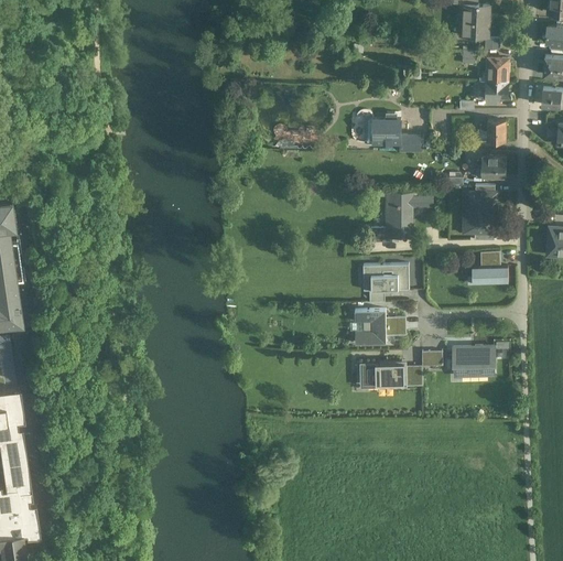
[(562,0),(551,0),(551,7),(548,7),(548,13),(550,14),(562,15),(562,0)]
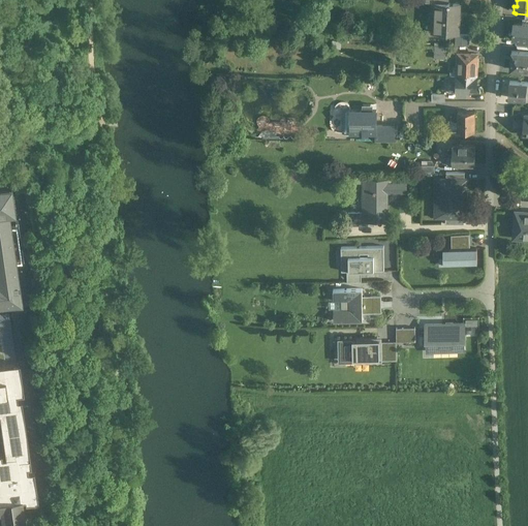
[(447,6),(446,6),(433,6),(432,6),(431,35),(456,37),(458,37),(459,6),(447,6)]
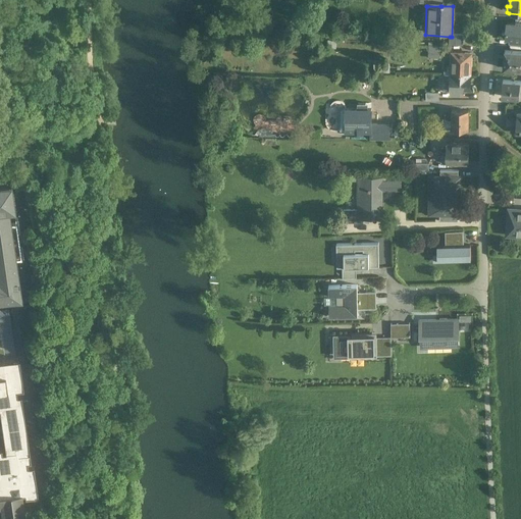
[(520,24),(516,24),(516,27),(507,26),(506,39),(510,39),(510,42),(520,42),(520,24)]
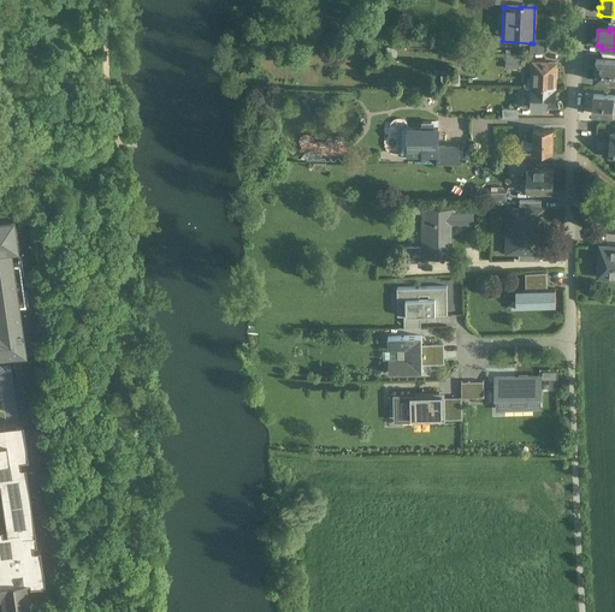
[(533,43),(531,43),(530,55),(544,55),(545,43),(533,43)]
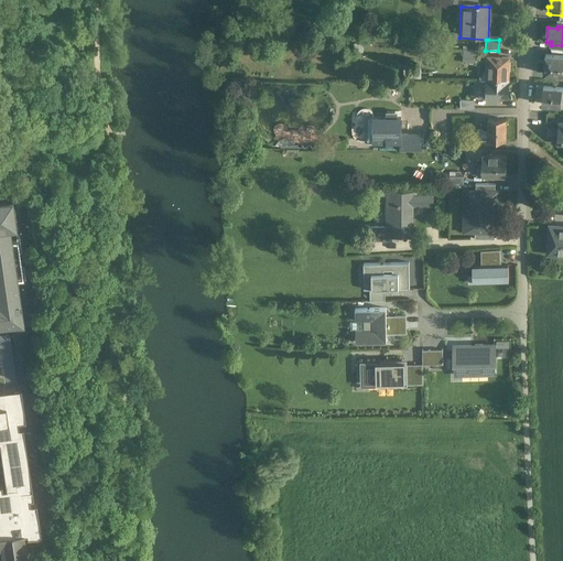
[(475,53),(462,52),(462,61),(474,62),(475,53)]
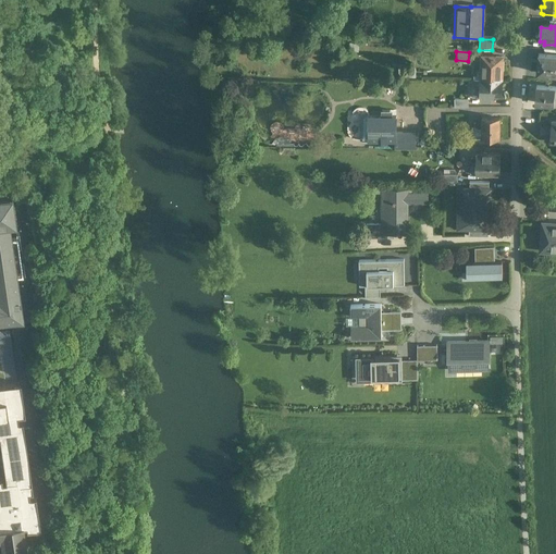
[(555,58),(538,57),(536,76),(555,77),(555,58)]
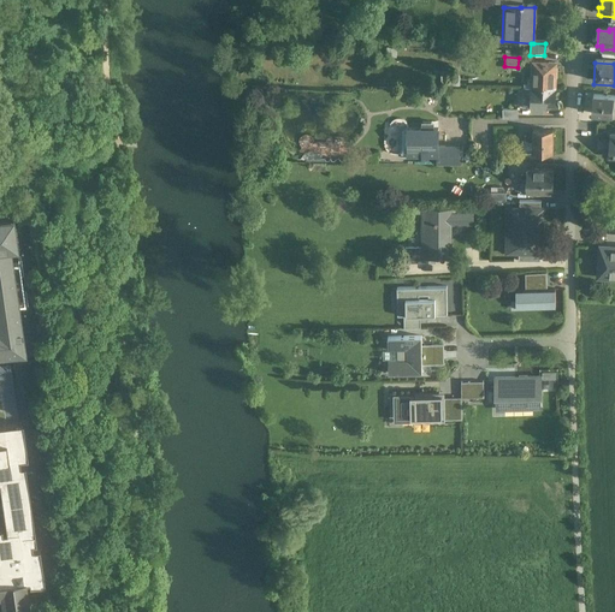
[(545,64),(531,64),(531,90),(555,90),(555,79),(556,79),(556,70),(555,70),(555,69),(545,69),(545,64)]
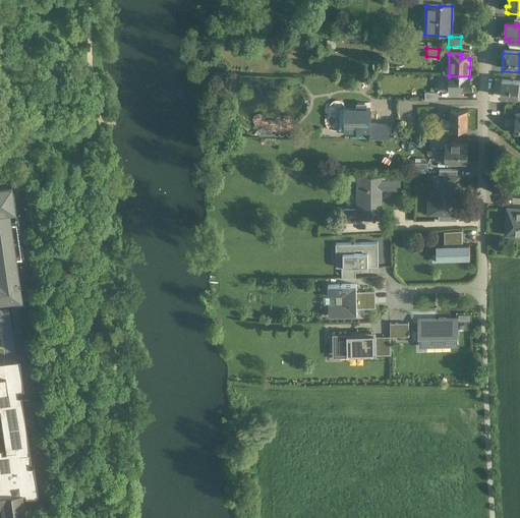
[(385,65),(377,65),(377,63),(371,63),(371,65),(364,65),(364,71),(360,71),(360,74),(385,74),(385,65)]
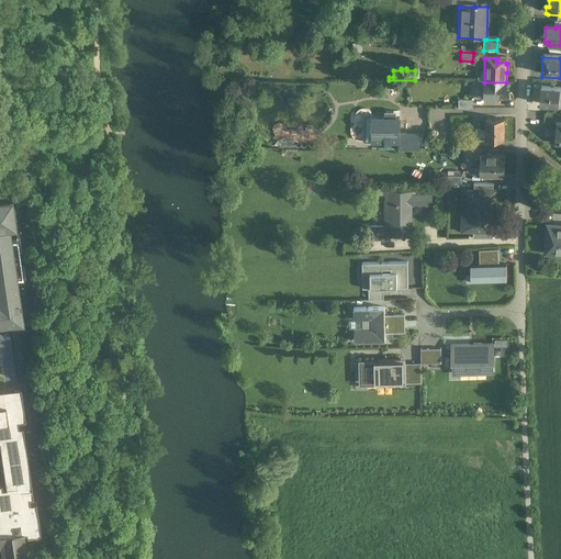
[(506,82),(484,82),(483,102),(490,102),(490,100),(505,100),(506,82)]
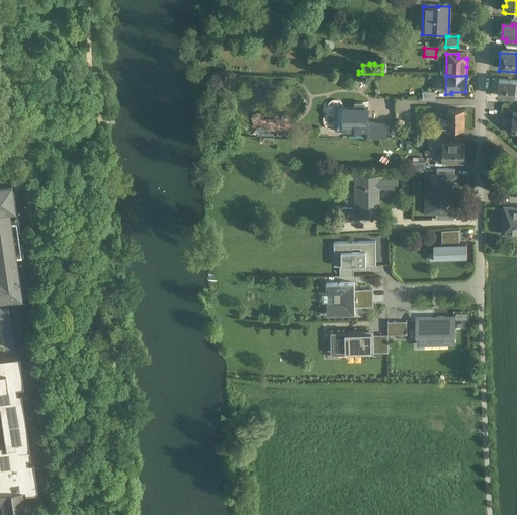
[(516,82),(499,82),(497,98),(516,100),(516,99),(516,98),(516,82)]
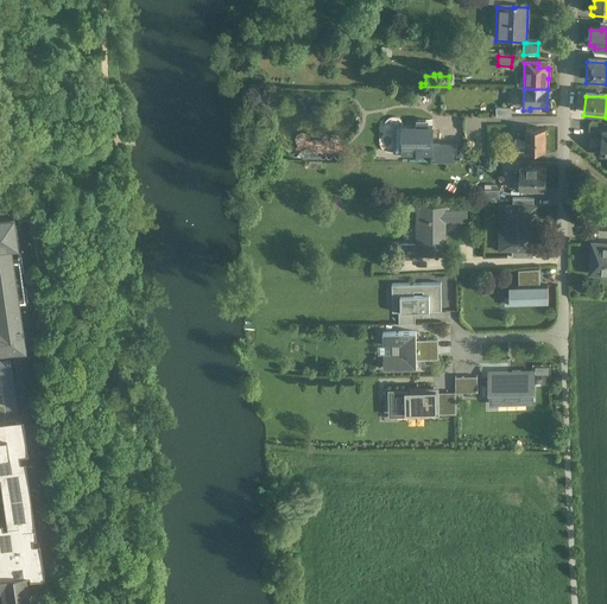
[(424,124),(416,124),(416,131),(393,129),(393,156),(416,157),(416,158),(423,158),(423,157),(431,157),(431,147),(431,131),(424,131),(424,124)]
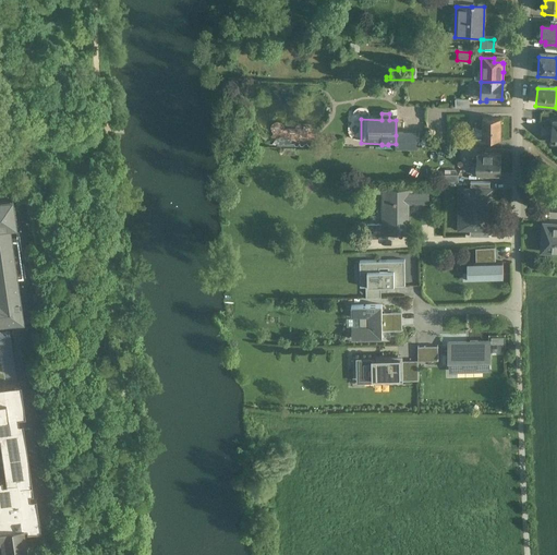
[(499,121),(481,121),(481,142),(499,142),(499,121)]
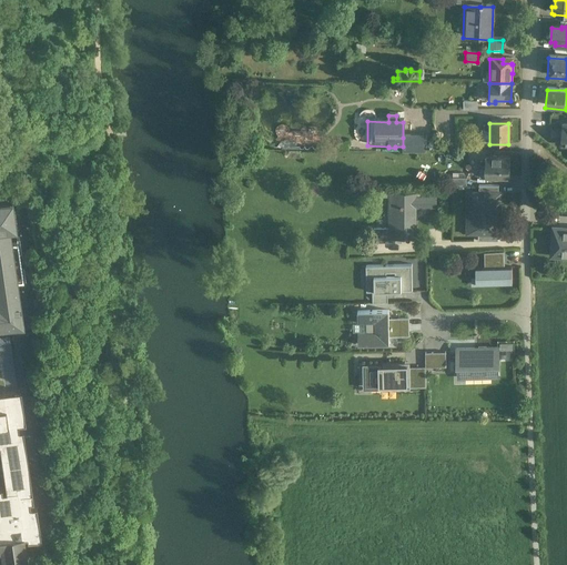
[(423,139),(403,138),(403,147),(402,155),(423,155),(423,139)]
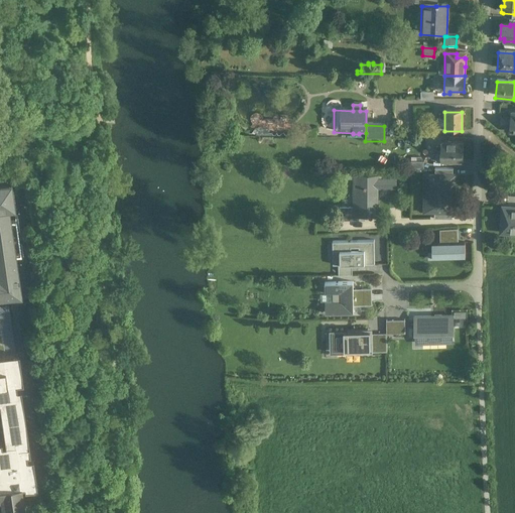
[(463,145),(455,144),(446,144),(440,144),(440,154),(440,163),(463,163),(463,145)]
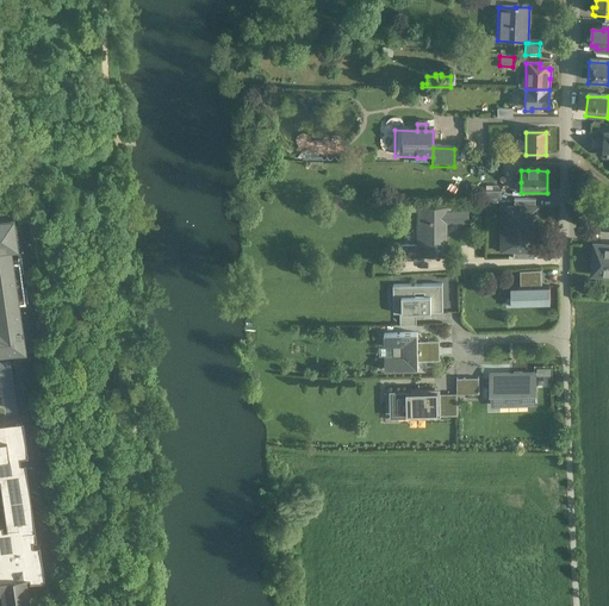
[(499,207),(499,255),(514,255),(514,261),(534,261),(534,255),(539,255),(539,207),(534,207),(534,202),(514,201),(514,207),(499,207)]
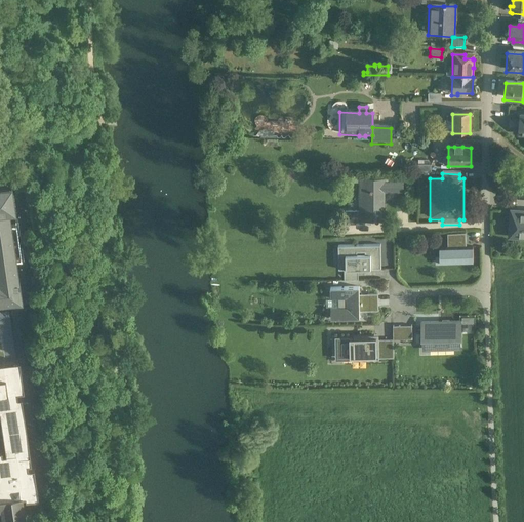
[(384,182),(360,182),(360,223),(380,223),(380,205),(384,205),(384,195),(403,195),(403,185),(384,185),(384,182)]
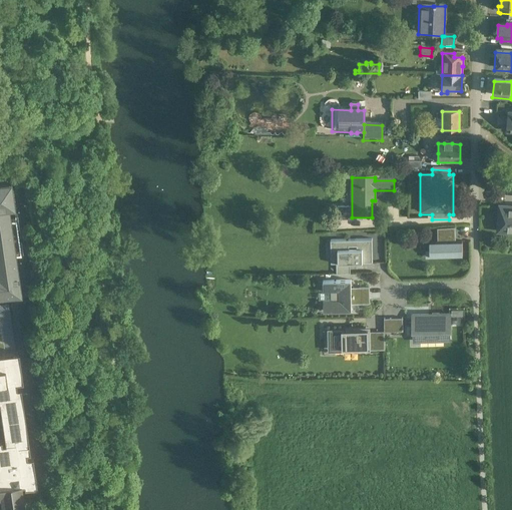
[(26,509),(23,489),(38,487),(34,456),(25,457),(25,452),(33,451),(24,387),(17,388),(16,381),(23,381),(20,352),(0,354),(0,298),(5,297),(21,295),(9,205),(15,204),(11,179),(0,180),(0,509),(26,509)]
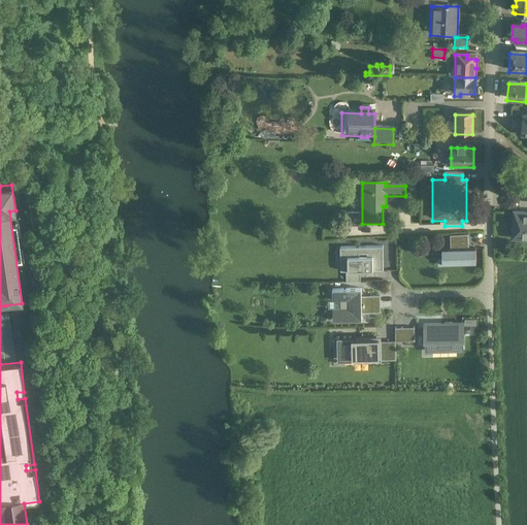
[(526,215),(515,215),(513,239),(526,240),(526,236),(526,235),(526,215)]
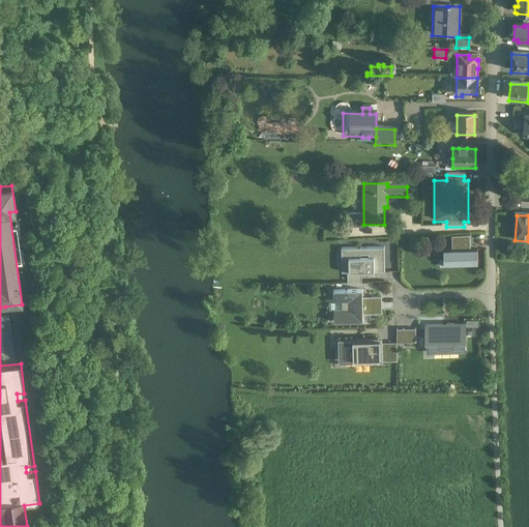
[(452,239),(452,253),(472,252),(472,239),(452,239)]
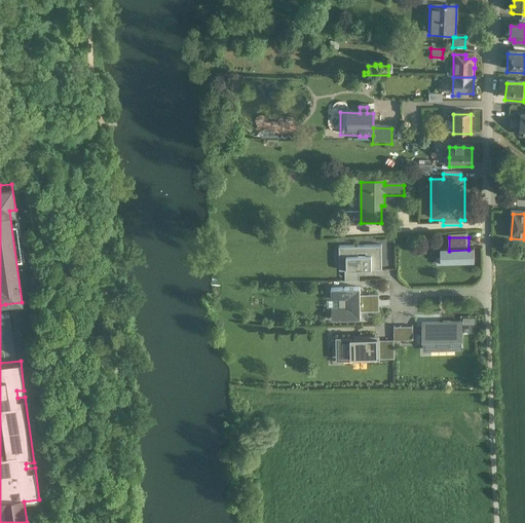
[(338,274),(383,273),(382,246),(337,248),(338,274)]
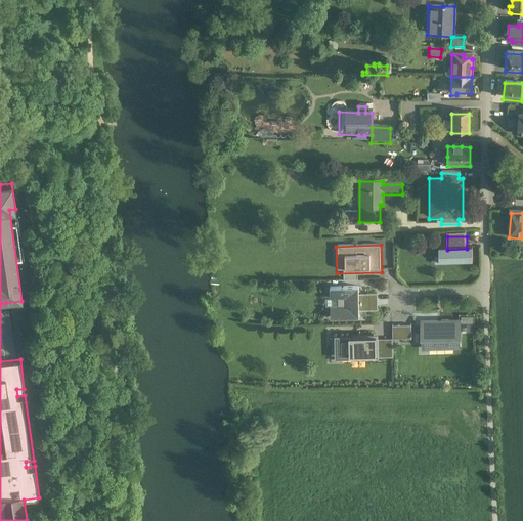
[(440,250),(440,266),(473,265),(473,249),(467,249),(447,250),(440,250)]
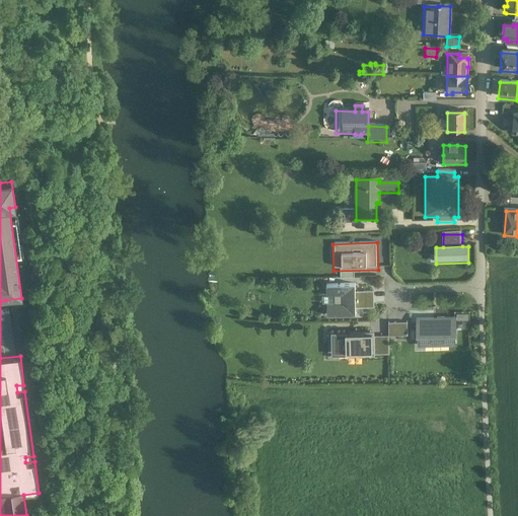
[(326,318),(356,317),(356,312),(374,311),(373,294),(356,294),(355,286),(325,287),(326,318)]
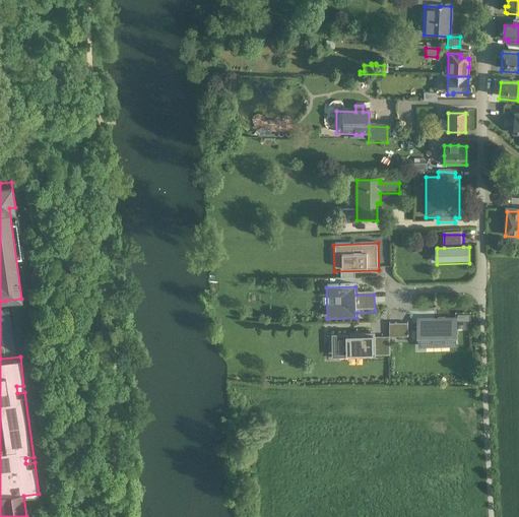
[(417,340),(458,339),(457,317),(416,318),(417,340)]
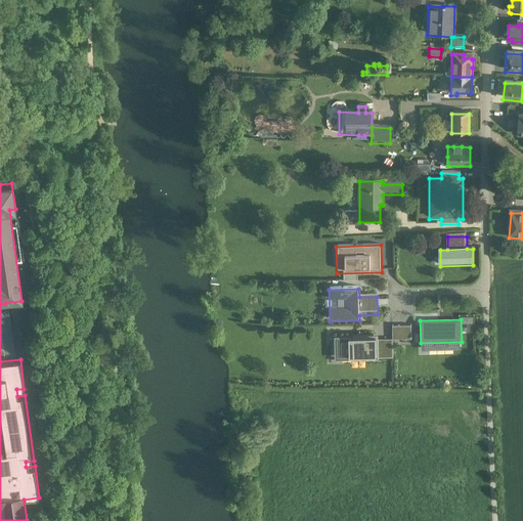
[(335,360),(378,359),(377,340),(335,341),(335,360)]
